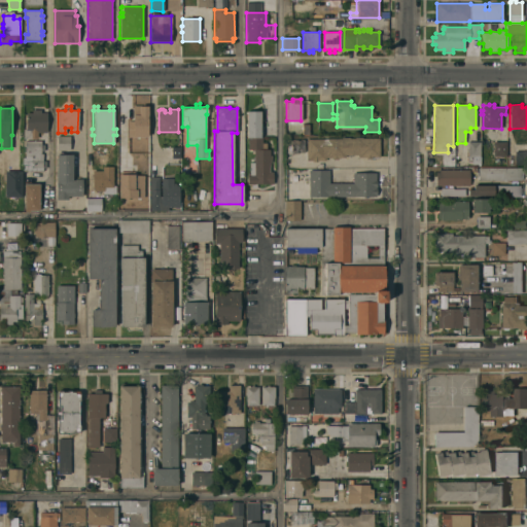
[(47,133),(37,133),(37,139),(24,139),(24,130),(26,130),(26,112),(32,112),(32,110),(40,110),(40,113),(46,112),(47,133)]
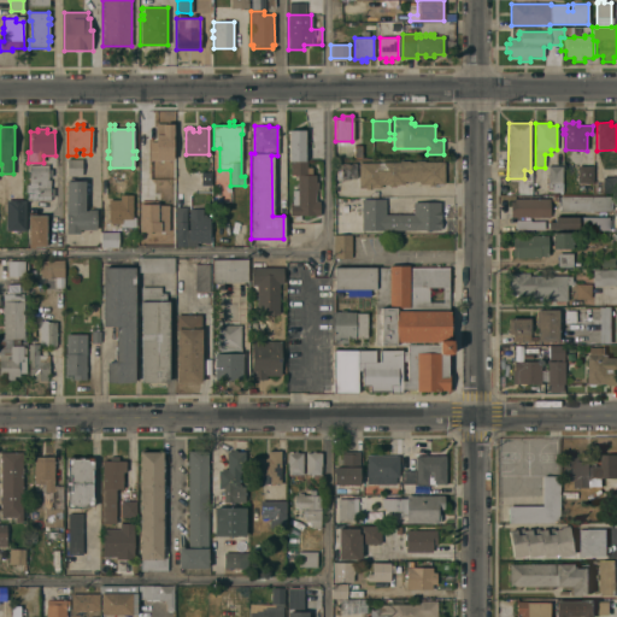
[(305,160),(307,160),(307,175),(317,175),(317,191),(315,191),(315,201),(319,201),(319,216),(289,216),(289,205),(293,205),(293,191),(298,191),(298,176),(291,176),(291,162),(289,162),(288,130),(305,130),(305,160)]
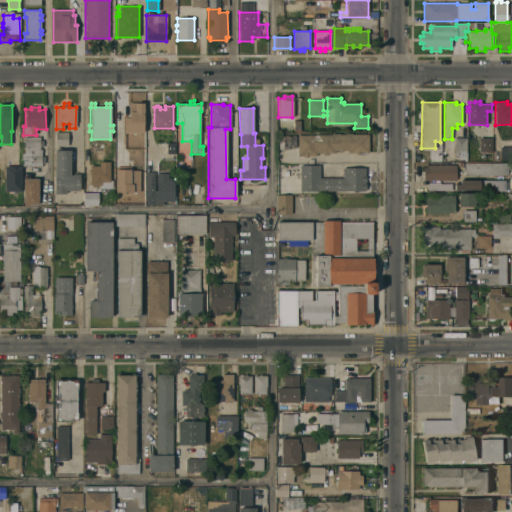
[(68,146),(56,146),(56,132),(68,132),(68,146)]
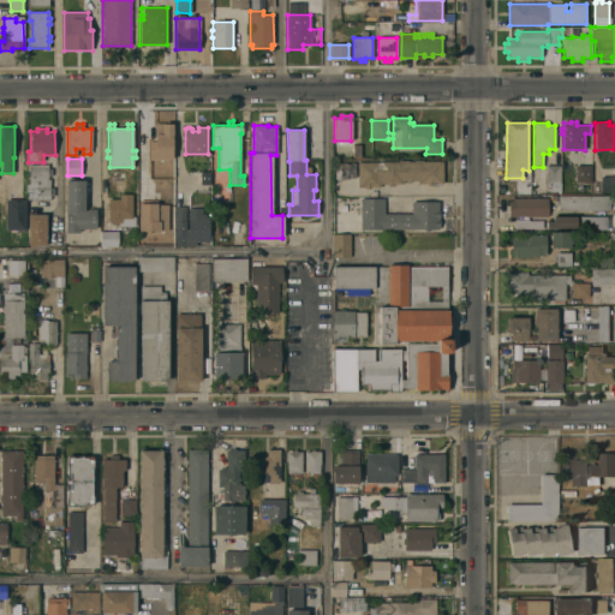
[(398,162),(398,160),(407,160),(407,161),(413,161),(413,160),(423,160),(423,161),(442,161),(442,183),(433,184),(433,185),(427,186),(427,184),(418,184),(418,180),(402,181),(402,184),(394,184),(394,186),(388,186),(388,184),(380,184),(380,187),(370,187),(370,189),(364,189),(364,187),(358,187),(357,162),(398,162)]
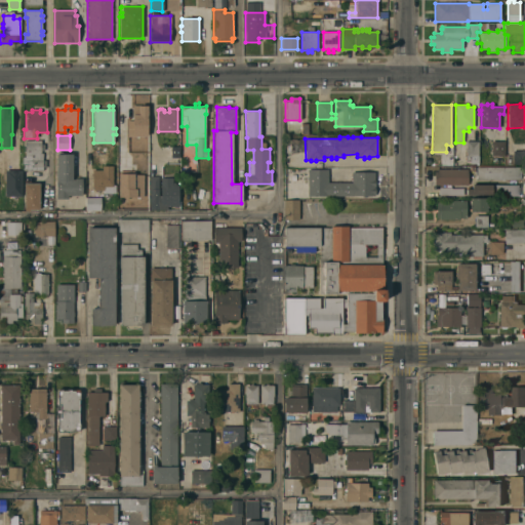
[(43,161),(46,161),(46,168),(43,168),(43,171),(27,171),(27,168),(25,168),(25,160),(27,160),(27,158),(25,158),(25,140),(41,140),(41,144),(44,144),(44,151),(41,151),(41,153),(43,153),(43,161)]
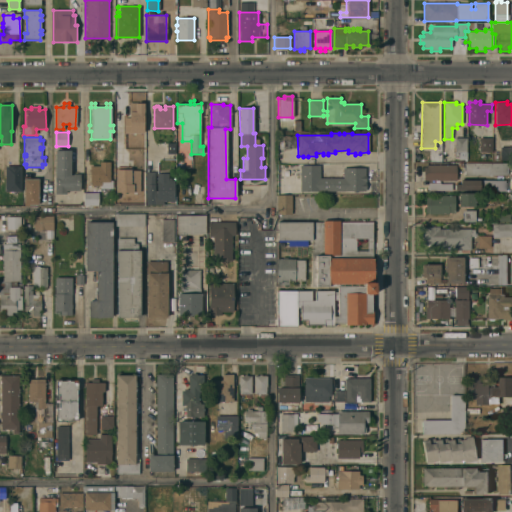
[(466,158),(459,158),(459,156),(454,156),(454,138),(466,138),(466,158)]
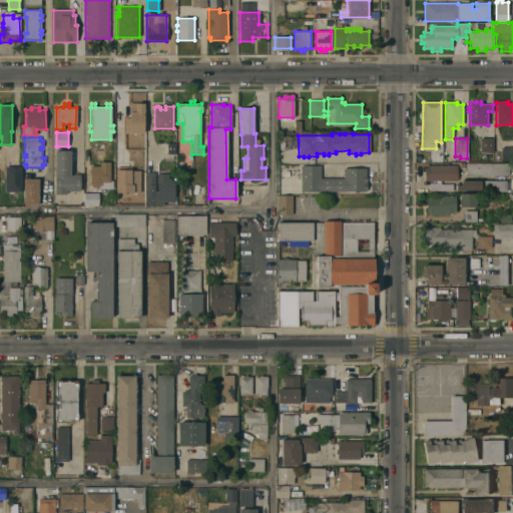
[(489,151),(489,152),(482,152),(482,151),(481,151),(481,138),(493,138),(493,151),(489,151)]
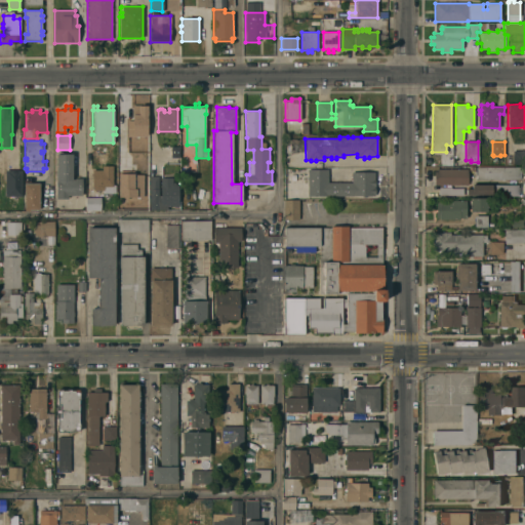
[(524,164),(513,164),(513,151),(513,144),(524,143),(524,164)]
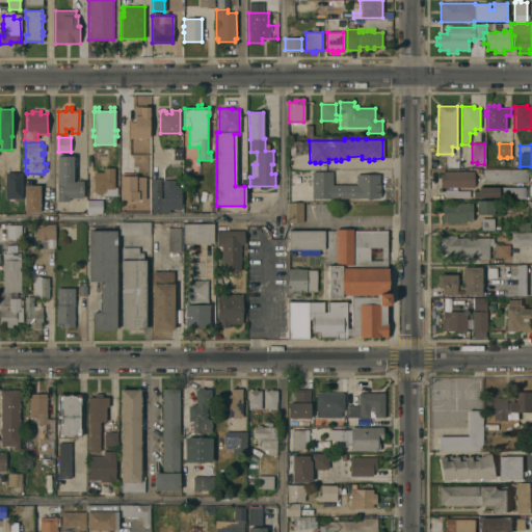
[(73,182),(75,183),(75,181),(83,181),(83,198),(69,198),(69,202),(56,202),(57,156),(74,156),(73,182)]
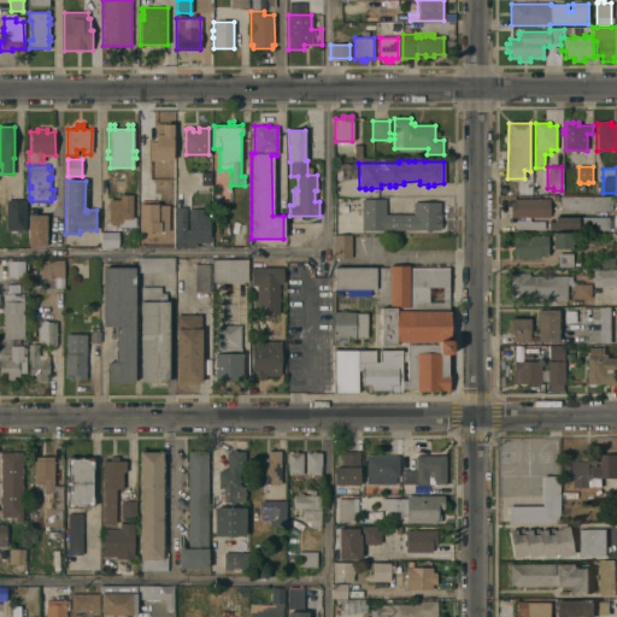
[(119,195),(131,195),(133,213),(135,213),(135,227),(119,228),(119,224),(115,224),(111,224),(110,224),(110,219),(109,219),(107,200),(119,200),(119,195)]
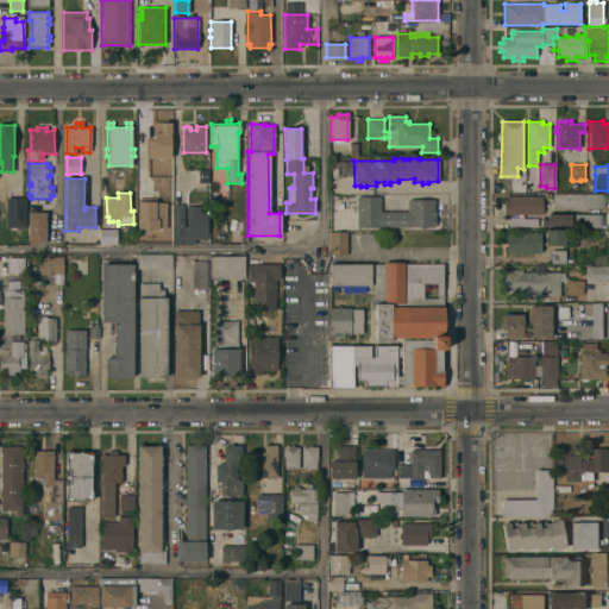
[(603,208),(553,208),(552,194),(603,194),(603,208)]
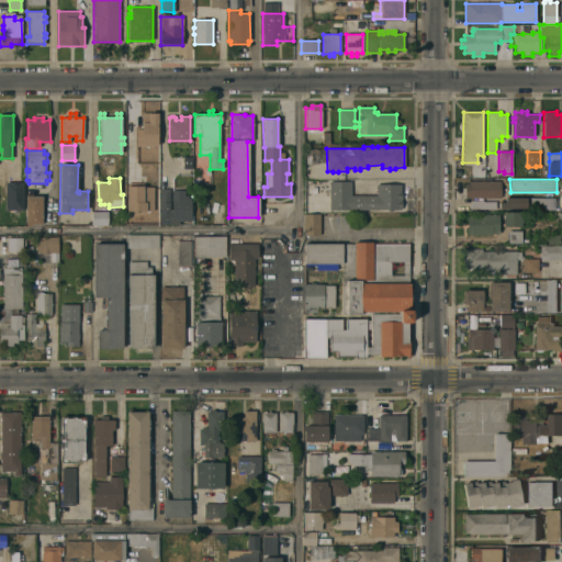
[(329,186),(329,181),(350,181),(350,195),(377,195),(377,184),(401,184),(401,192),(401,208),(400,208),(400,210),(329,210),(329,186)]
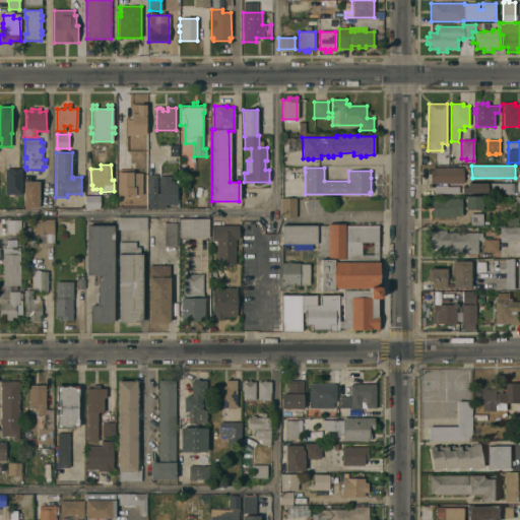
[(463,183),(447,184),(447,187),(458,187),(458,193),(435,194),(435,184),(430,184),(430,170),(433,170),(433,168),(463,168),(463,183)]
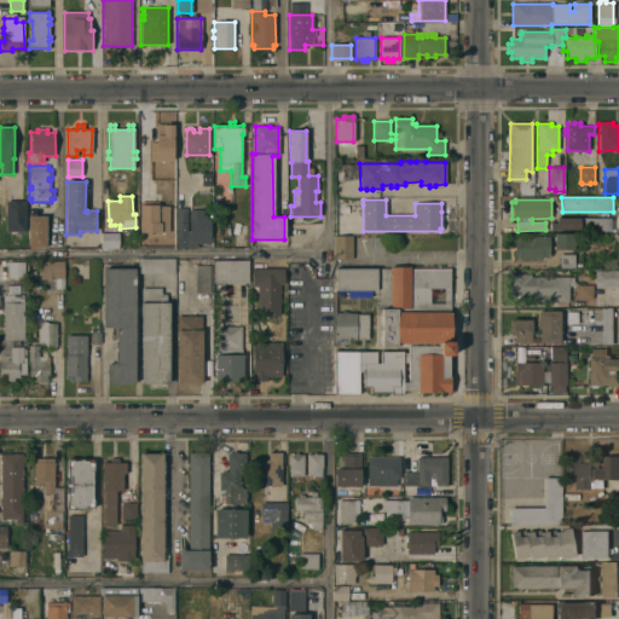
[(25,231),(6,231),(6,201),(25,201),(25,231)]
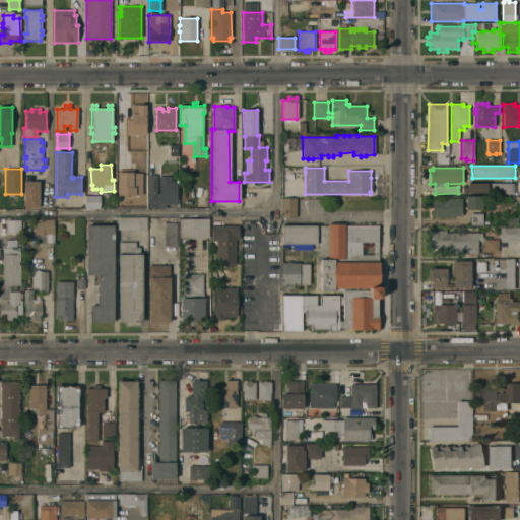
[(166,204),(166,208),(148,208),(148,188),(157,188),(157,195),(158,195),(158,176),(177,176),(177,204),(166,204)]
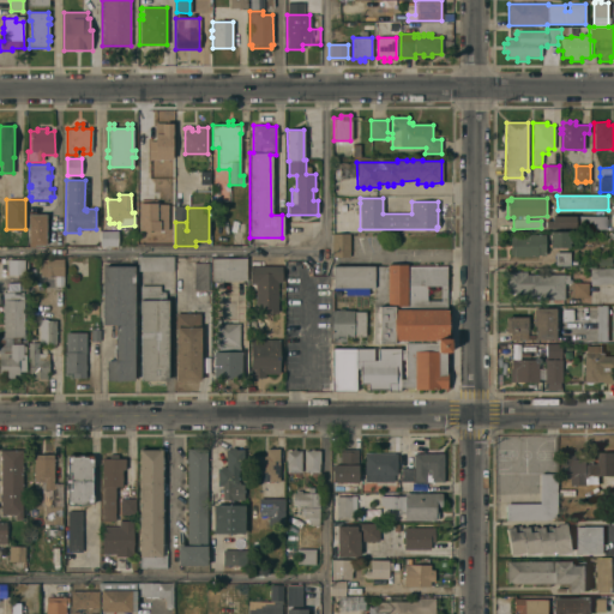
[(46,245),(35,245),(35,247),(28,247),(28,214),(46,215),(46,245)]
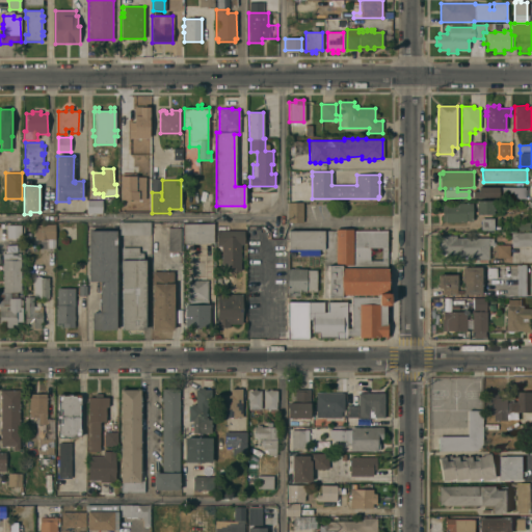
[(525,187),(525,198),(498,198),(498,197),(472,197),(472,191),(478,191),(478,187),(525,187)]
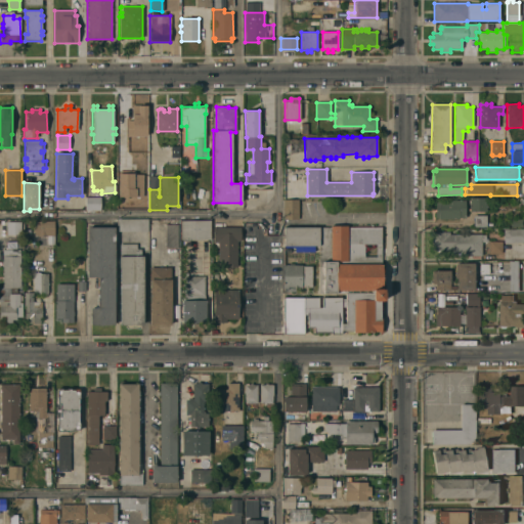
[(100,210),(85,210),(85,197),(100,197),(100,210)]
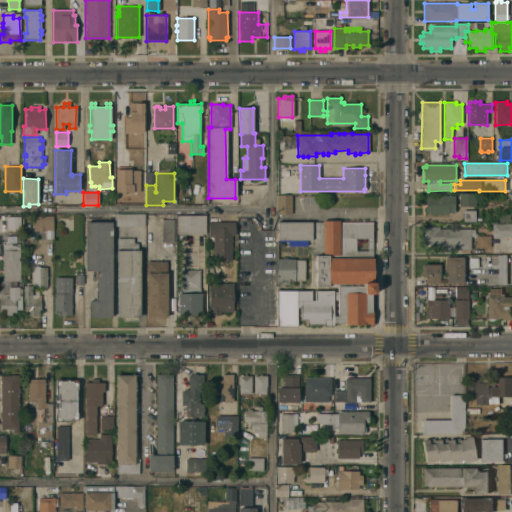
[(474,193),(474,207),(458,207),(458,193),(474,193)]
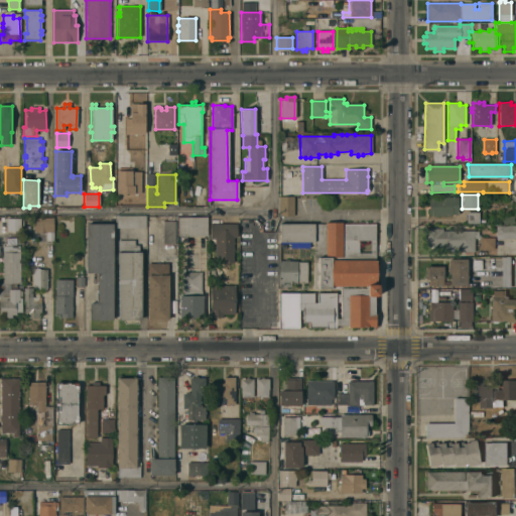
[(293,217),(279,217),(279,197),(293,197),(293,217)]
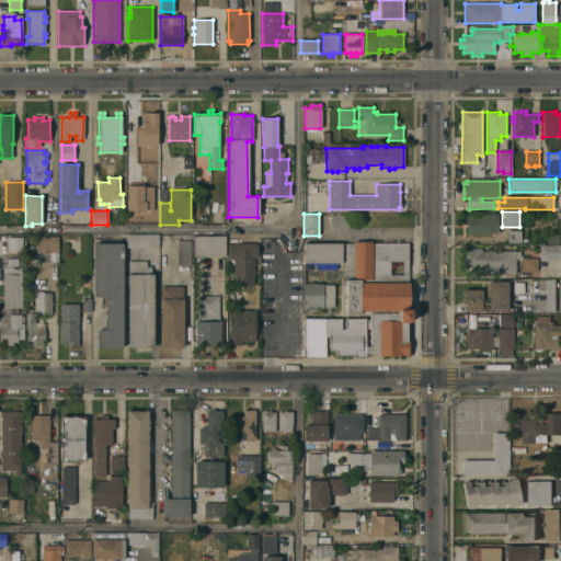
[(497,233),(491,233),(491,235),(469,235),(469,233),(466,233),(466,216),(469,216),(469,215),(497,215),(497,233)]
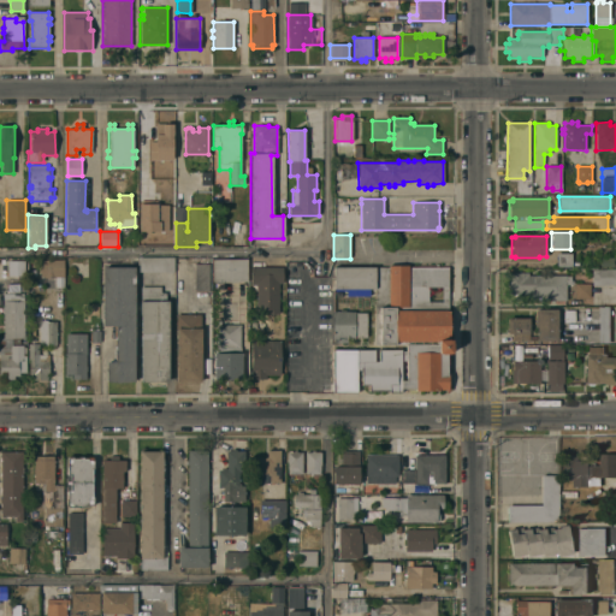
[(572,261),(573,261),(573,265),(556,265),(556,254),(572,253),(572,261)]
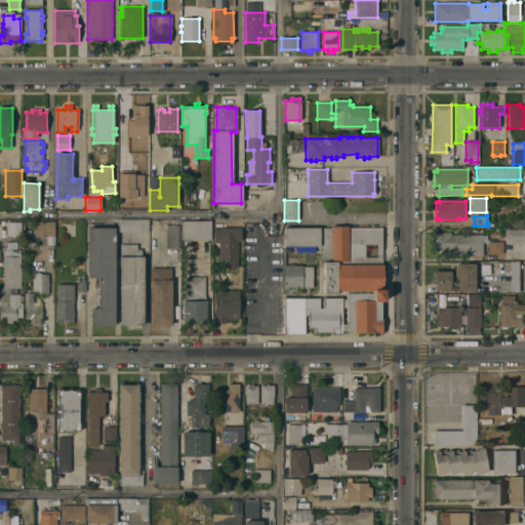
[(148,232),(117,232),(117,219),(148,219),(148,232)]
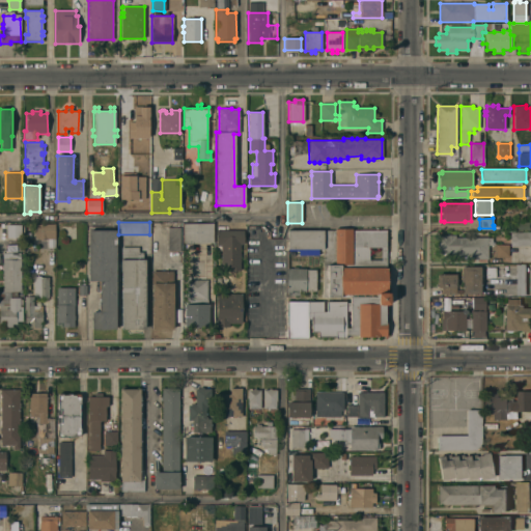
[(515,222),(530,222),(530,230),(516,231),(515,222)]
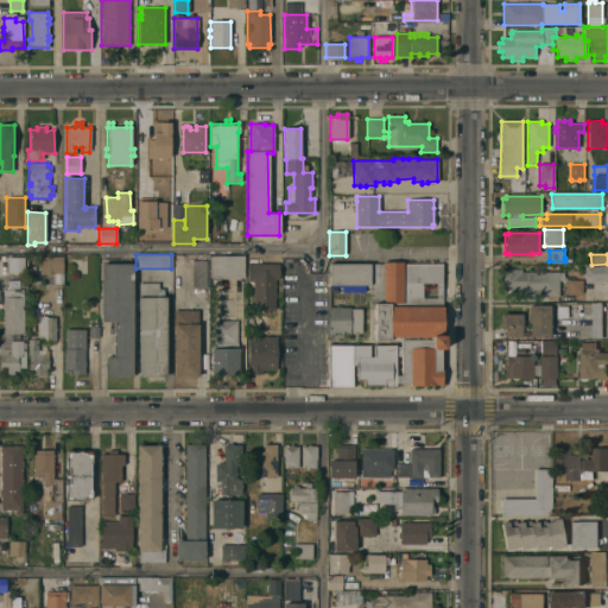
[(244,278),(209,278),(209,257),(244,255),(244,278)]
